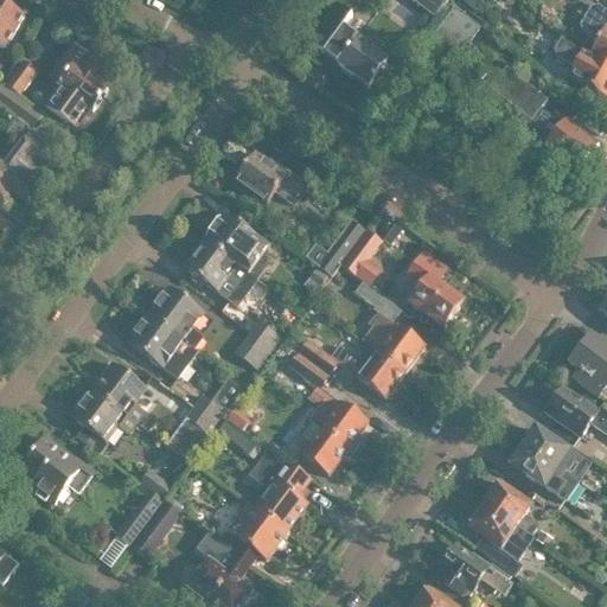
[(336,62),(368,84),(387,58),(342,26),(351,13),(336,0),(306,40),(323,52),(336,62)]
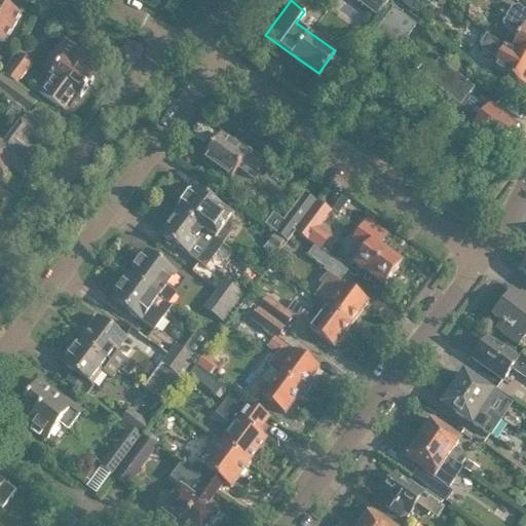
[(360,0),(379,14),(389,0),(360,0)]
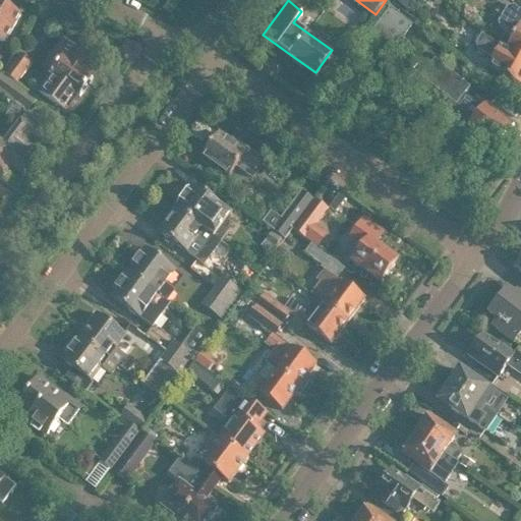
[(0,39),(2,41),(19,12),(0,1),(0,39)]
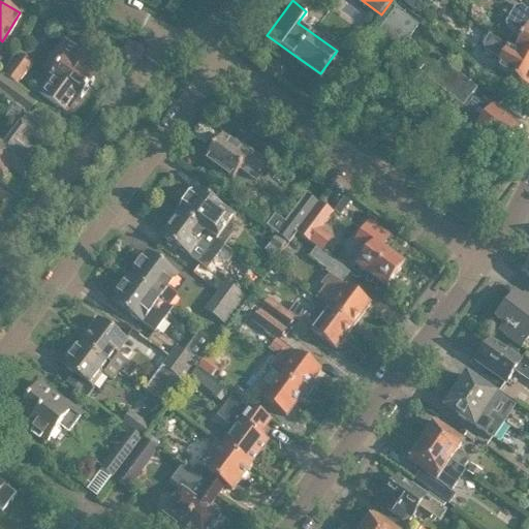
[(397,5),(373,36),(366,45),(386,62),(417,21),(397,5)]
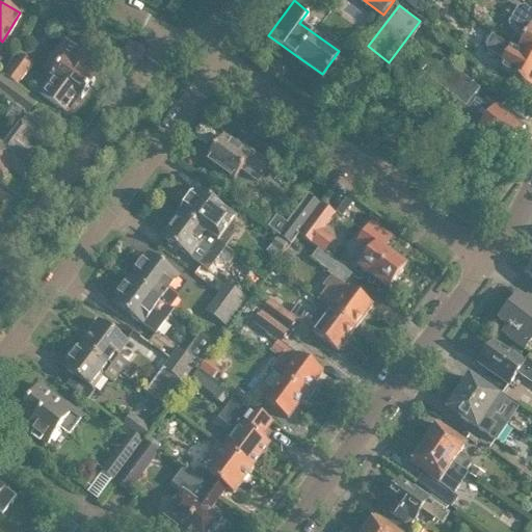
[(531,57),(531,14),(525,5),(519,6),(510,22),(512,29),(524,36),(516,49),(531,57)]
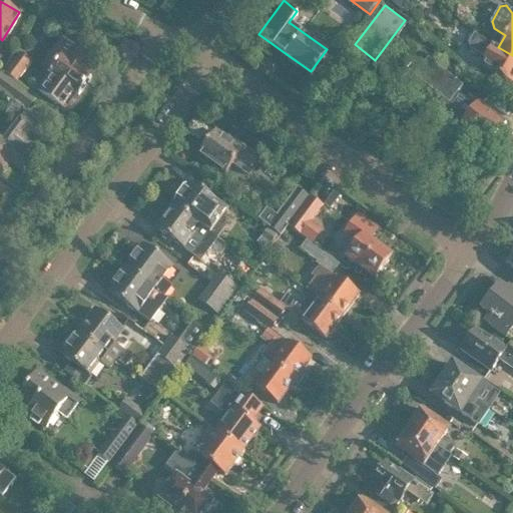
[(512,84),(512,55),(498,47),(481,37),(471,32),(466,41),(467,47),(481,56),(473,71),(494,88),(498,82),(512,84)]
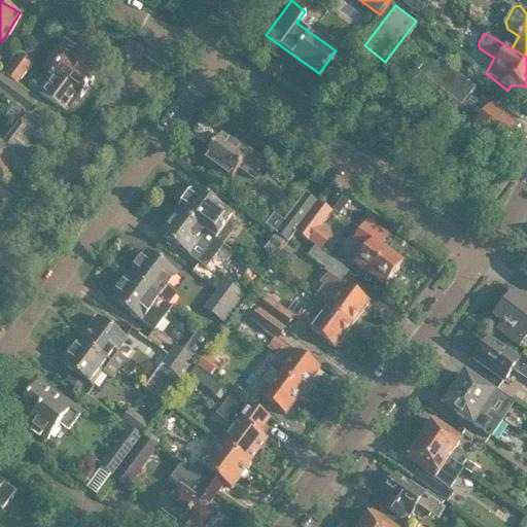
[(79,96),(93,78),(89,75),(97,63),(74,46),(66,58),(63,56),(49,74),(50,75),(38,92),(55,103),(67,86),(79,96)]
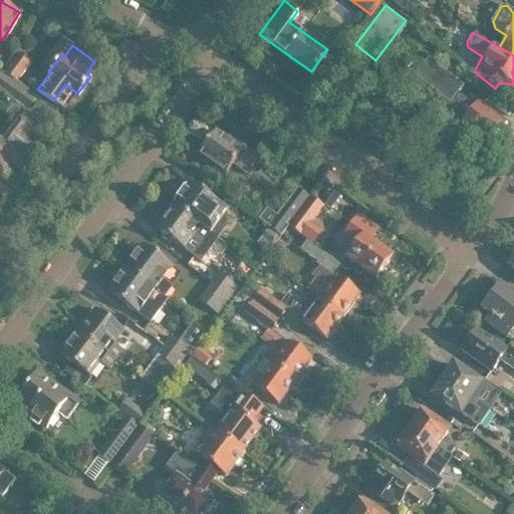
[(14,80),(29,59),(16,50),(2,71),(14,80)]
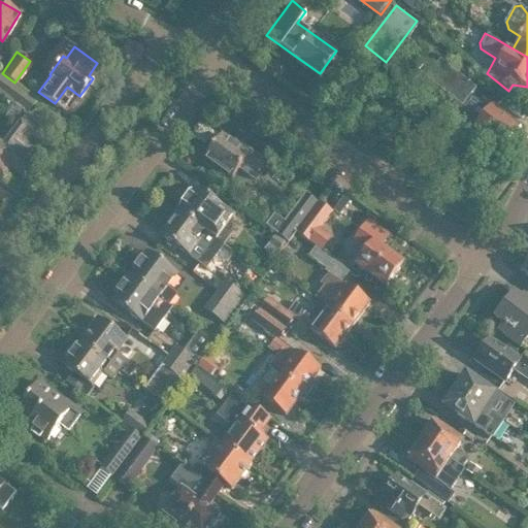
[(476,98),(469,93),(474,87),(439,58),(431,68),(424,62),(417,70),(455,100),(444,113),(469,133),(473,128),(499,149),(501,146),(504,146),(508,141),(507,137),(518,125),(492,104),(489,107),(476,98)]
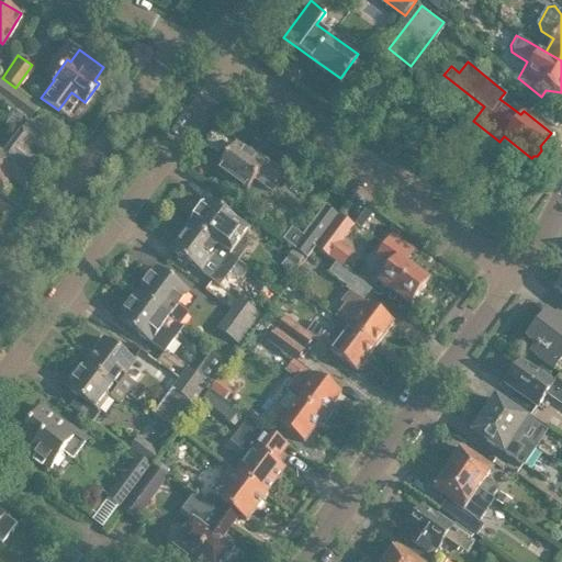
[(36,169),(27,163),(40,146),(42,147),(51,134),(30,119),(37,107),(1,79),(0,80),(0,107),(9,113),(10,111),(14,114),(8,123),(17,130),(1,150),(0,149),(0,186),(3,189),(13,176),(24,184),(36,169)]
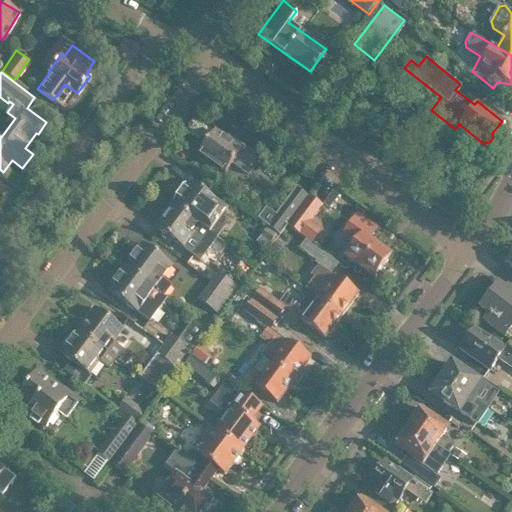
[(197,152),(226,174),(237,159),(251,169),(259,157),(228,134),(225,138),(214,130),(197,152)]
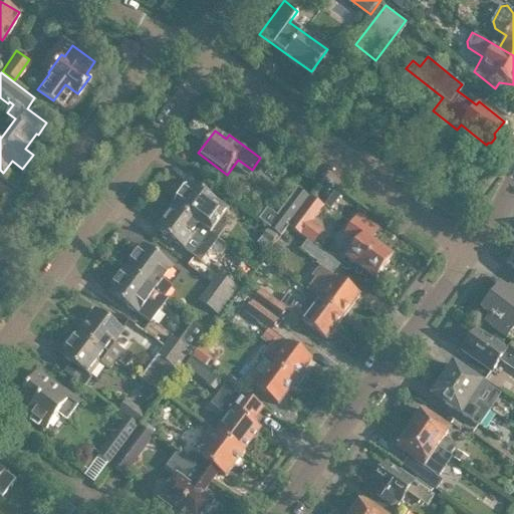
[(217,201),(191,181),(174,204),(200,224),(208,230),(210,231),(217,236),(225,225),(218,220),(227,208),(217,201)]
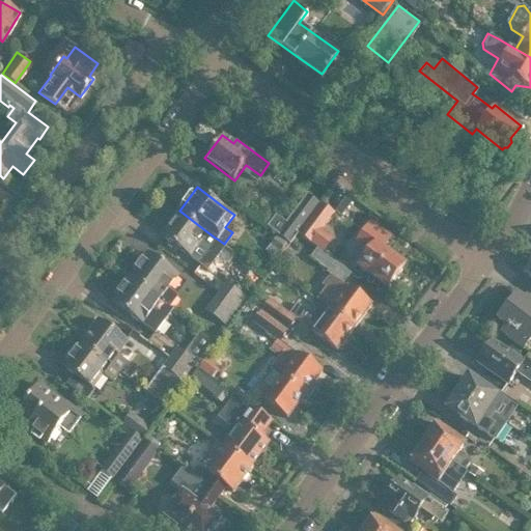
[(287,243),(296,231),(312,210),(298,200),(275,233),(285,241),(287,243)]
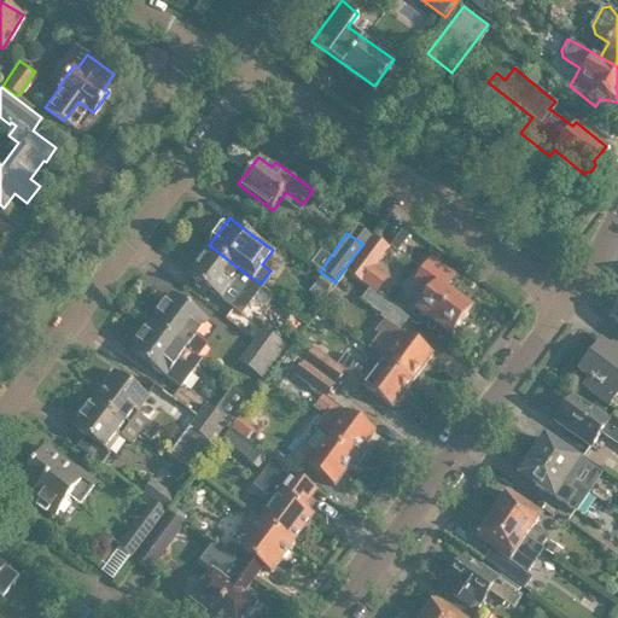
[(344,269),(366,285),(372,290),(384,273),(372,264),(384,246),(369,235),(363,244),(344,269)]
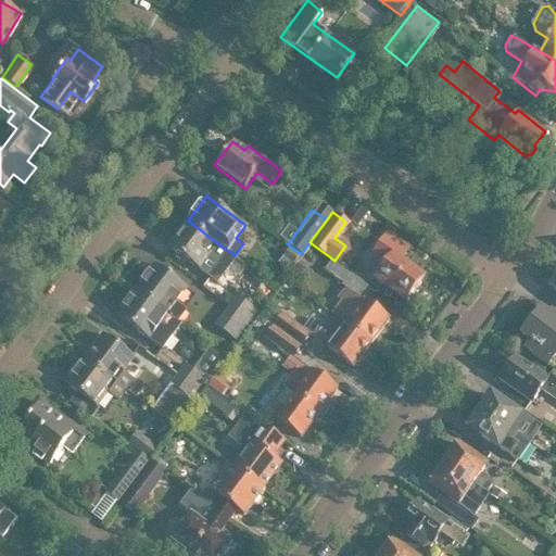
[(216,242),(188,220),(169,245),(198,267),(217,281),(226,268),(217,262),(227,250),(225,249),(216,242)]
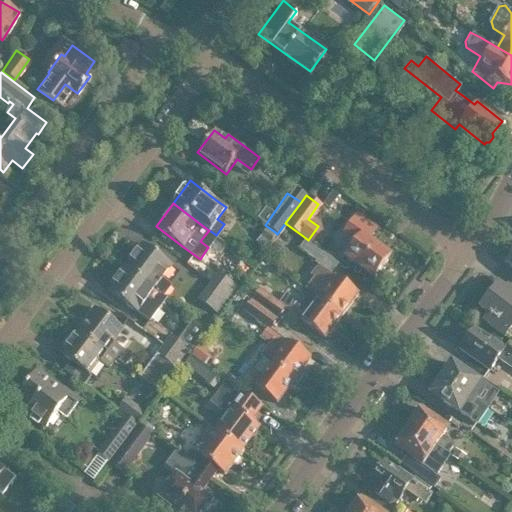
[(344,255),(373,277),(390,255),(367,237),(376,226),(357,213),(350,224),(342,234),(353,242),(344,255)]
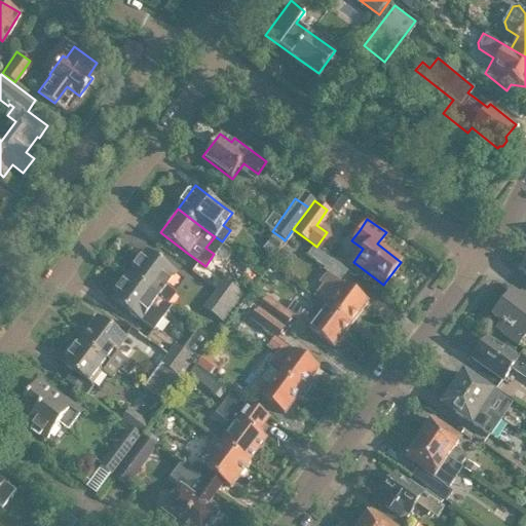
[(260,247),(270,253),(283,238),(272,231),(260,247)]
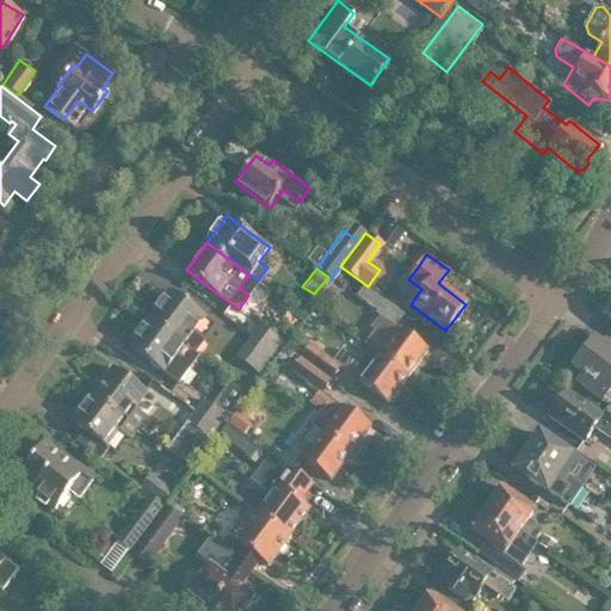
[(382,297),(368,287),(362,282),(355,291),(375,306),(382,297)]
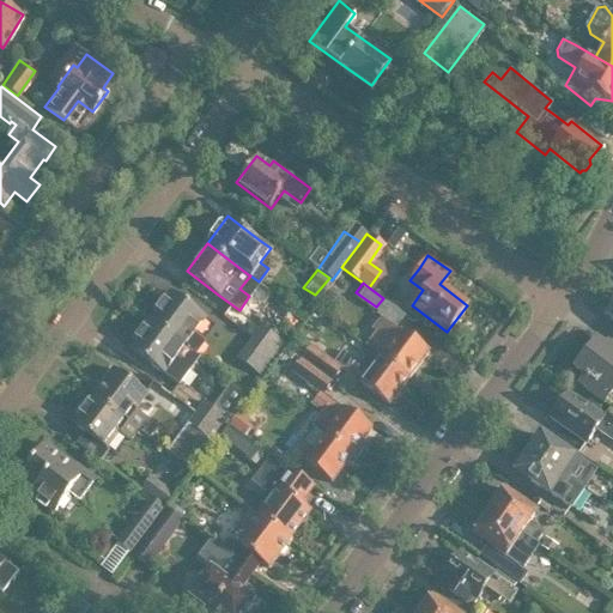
[(150,319),(196,352),(205,341),(193,332),(206,316),(173,290),(150,319)]
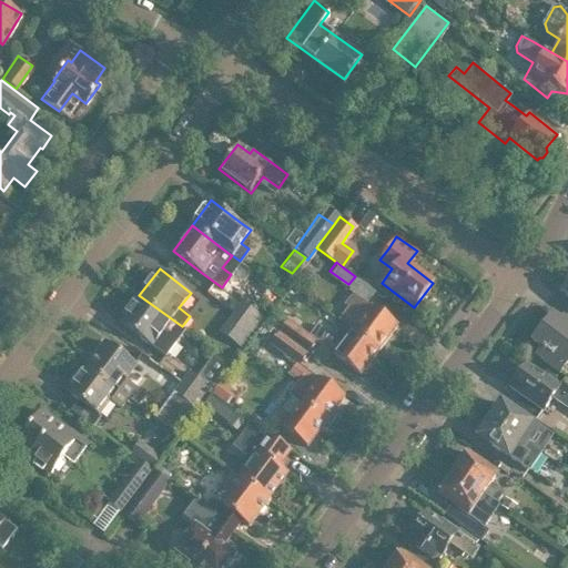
[(335,316),(343,322),(352,330),(377,348),(396,323),(371,304),(369,306),(353,293),(345,304),(335,316)]
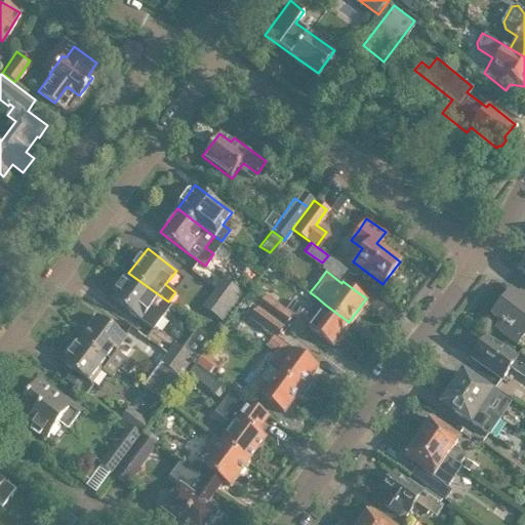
[(170,305),(129,273),(111,297),(152,328),(170,305)]
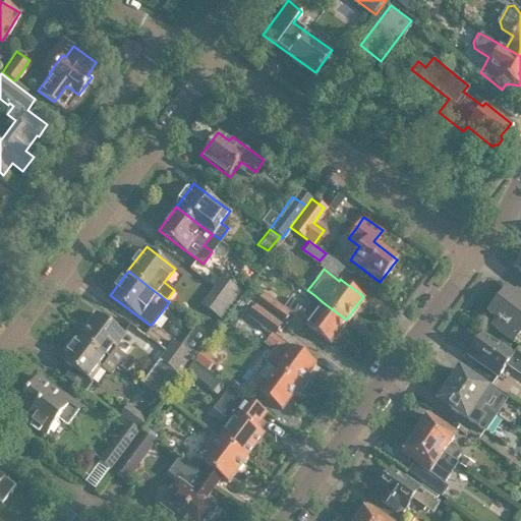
[(236,301),(248,284),(238,276),(234,283),(220,274),(213,284),(236,301)]
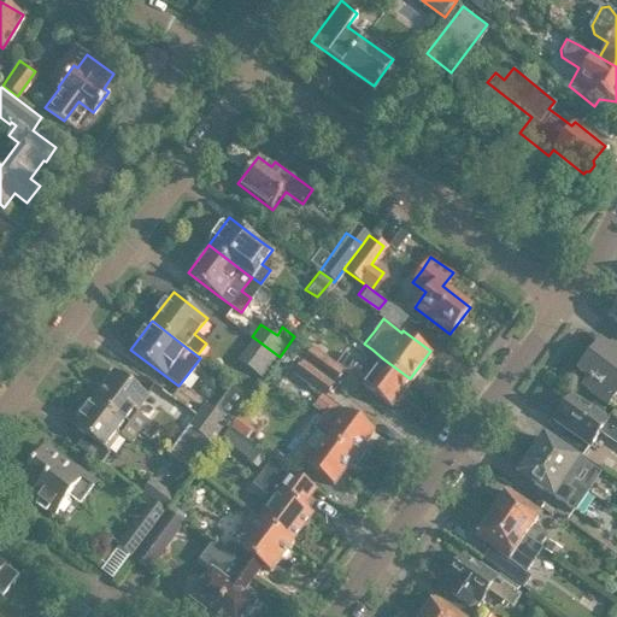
[(280,357),(252,336),(236,357),(264,377),(280,357)]
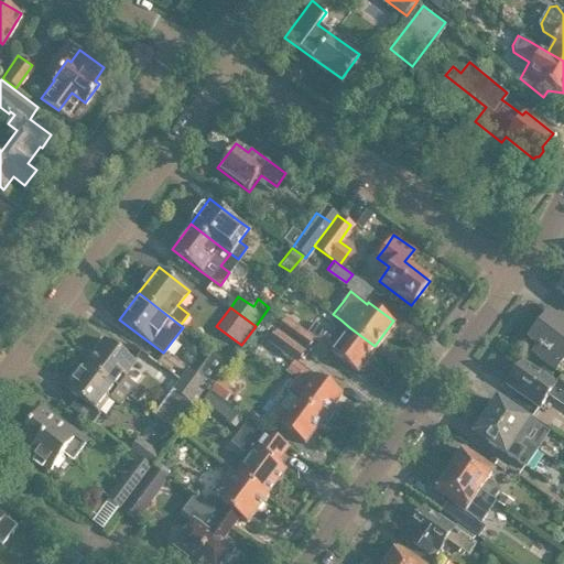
[(539,345),(533,353),(557,371),(563,364),(563,325),(548,313),(529,337),(539,345)]
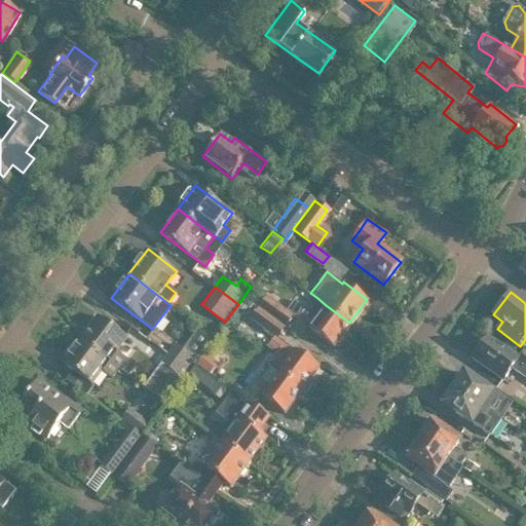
[(284,326),(293,314),(310,328),(309,329),(333,346),(349,323),(326,305),(317,298),(308,311),(293,300),(286,309),(266,295),(258,306),(284,326)]
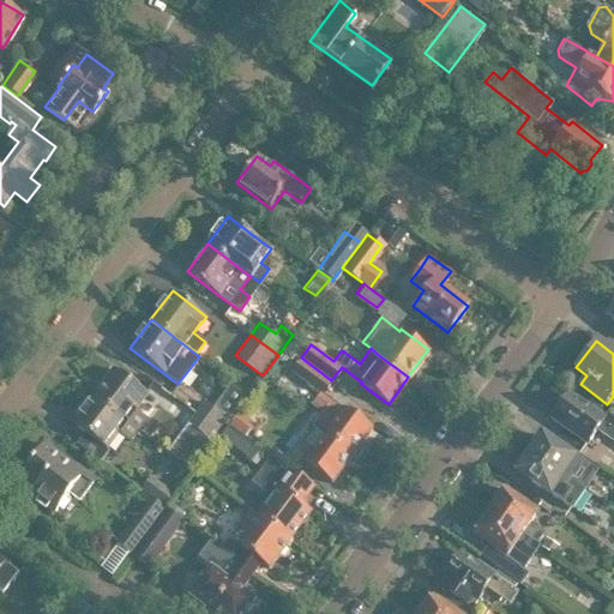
[(342,409),(321,393),(331,380),(301,357),(290,371),(319,392),(311,402),(321,410),(311,425),(323,434),(350,455),(371,427),(344,407),(342,409)]
